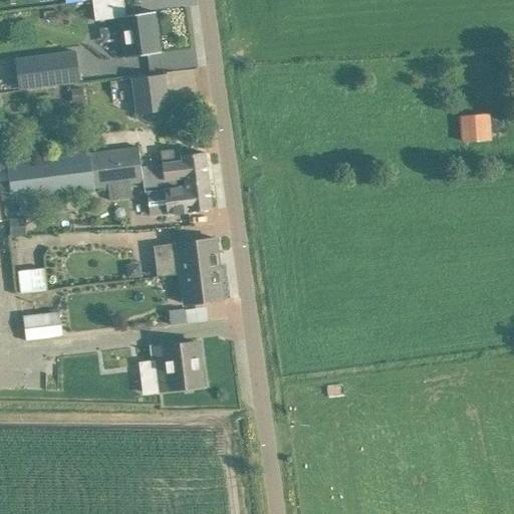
[(125,15),(123,0),(92,0),(95,21),(119,17),(124,57),(160,53),(155,11),(125,15)]
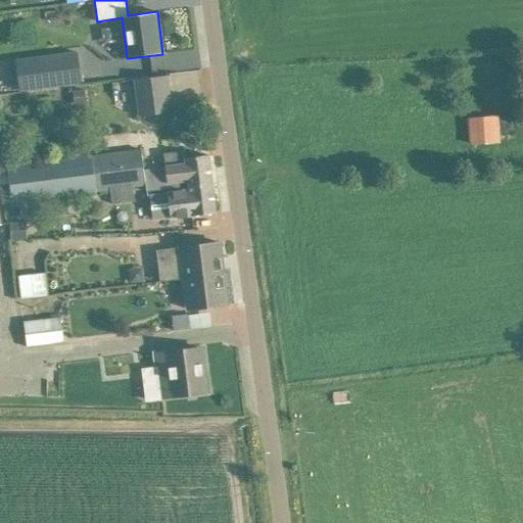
[(77,52),(15,60),(19,90),(81,83),(77,52)]
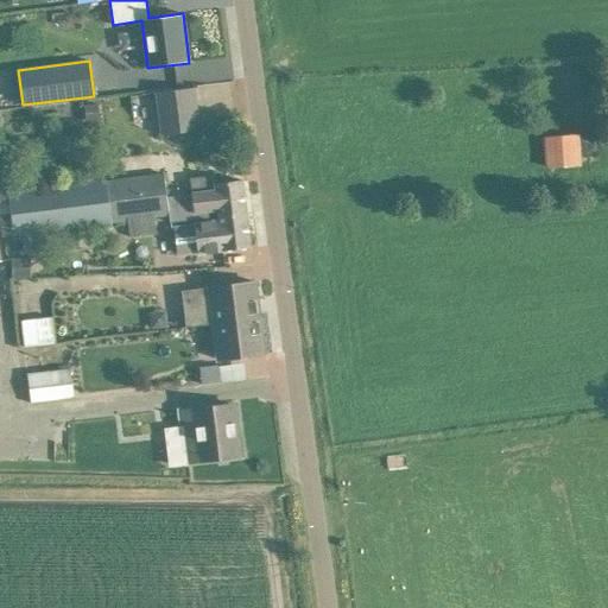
[(156,93),(162,134),(197,130),(191,88),(156,93)]
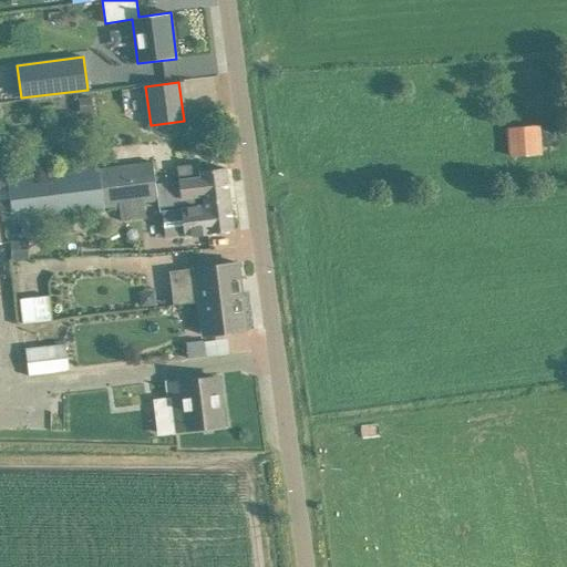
[(79,100),(81,114),(92,113),(90,98),(79,100)]
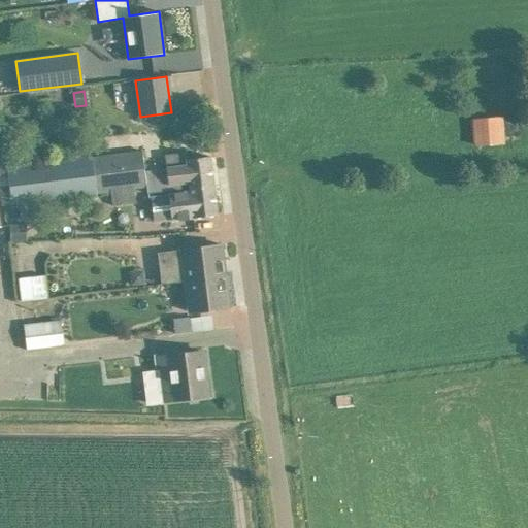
[(472,120),(474,147),(504,144),(502,117),(472,120)]
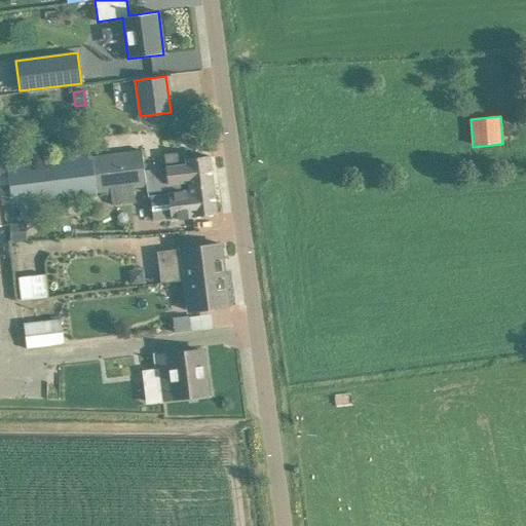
[(0,194),(1,204),(146,186),(145,171),(142,150),(19,166),(17,153),(0,155),(0,194)]
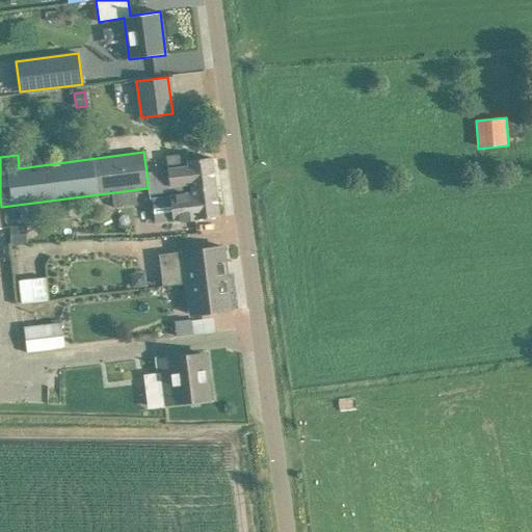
[(191,183),(191,190),(215,187),(212,158),(189,160),(188,153),(166,156),(167,169),(147,173),(148,188),(150,196),(171,193),(171,192),(184,190),(183,184),(191,183)]
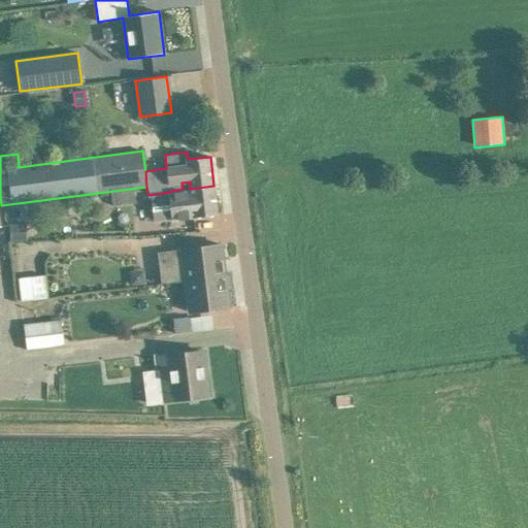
[(213,186),(190,189),(191,192),(151,197),(155,222),(194,217),(194,218),(218,216),(213,186)]
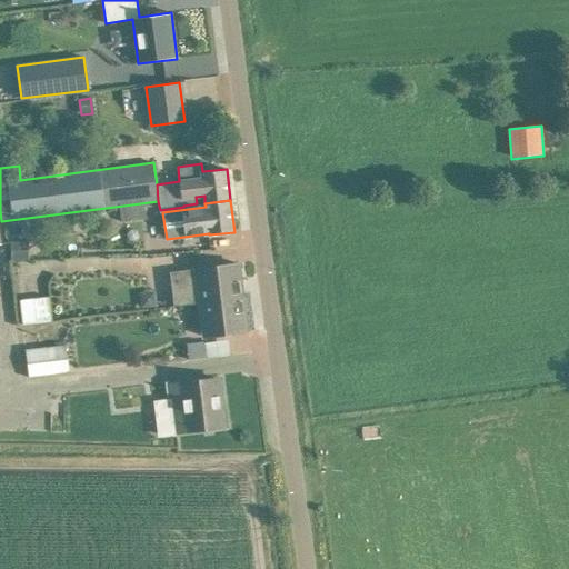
[(99,242),(89,243),(89,252),(100,251),(99,242)]
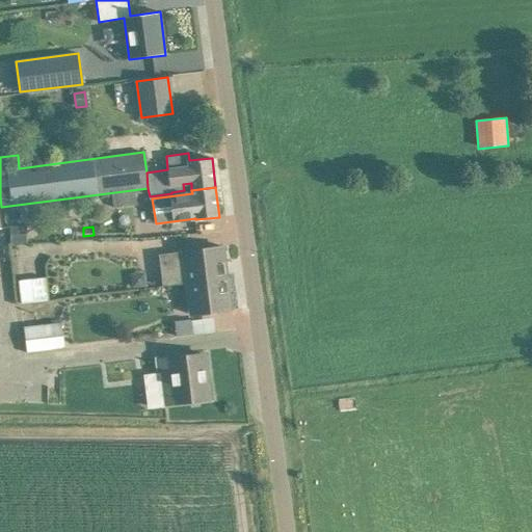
[(26,243),(25,228),(11,229),(11,244),(26,243)]
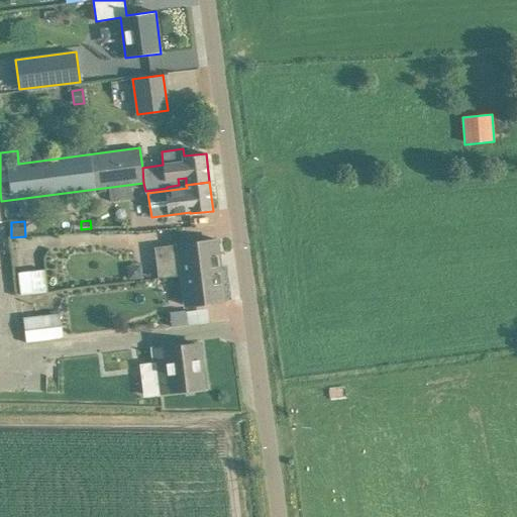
[(174,276),(182,276),(220,270),(217,239),(154,247),(158,279),(174,276)]
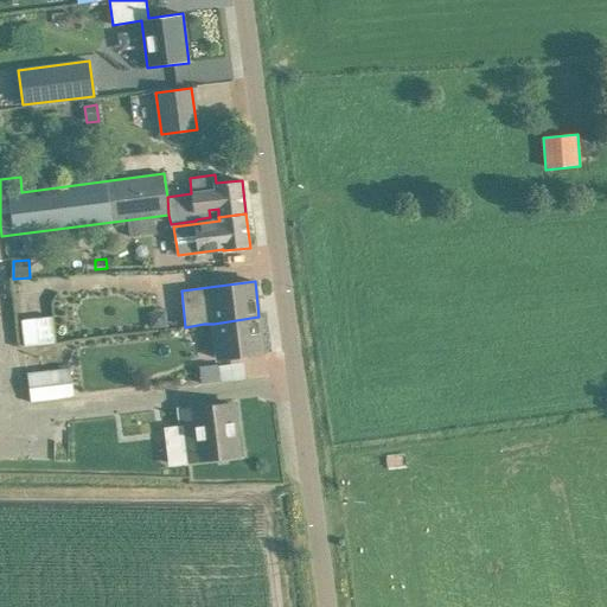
[(21,320),(25,346),(53,342),(50,317),(21,320)]
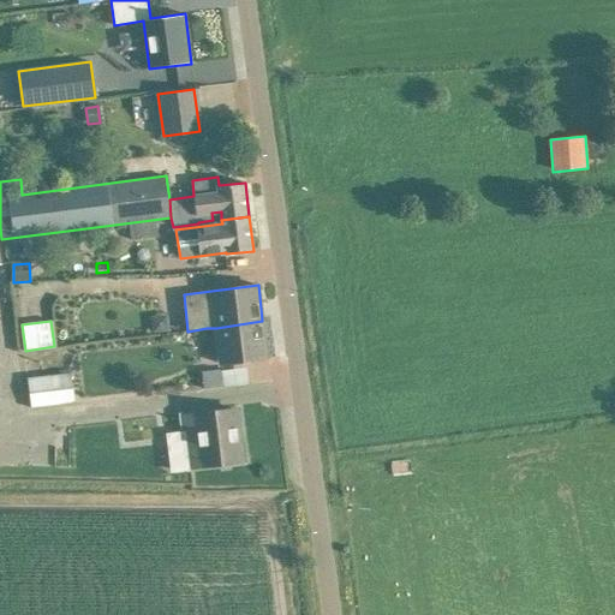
[(262,321),(216,328),(220,363),(267,357),(262,321)]
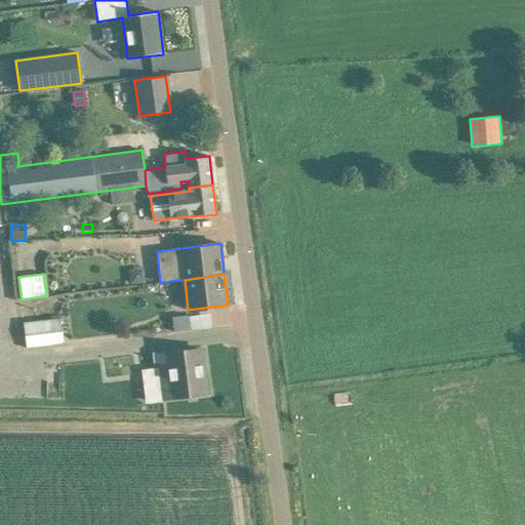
[(24,323),(27,348),(64,344),(61,319),(24,323)]
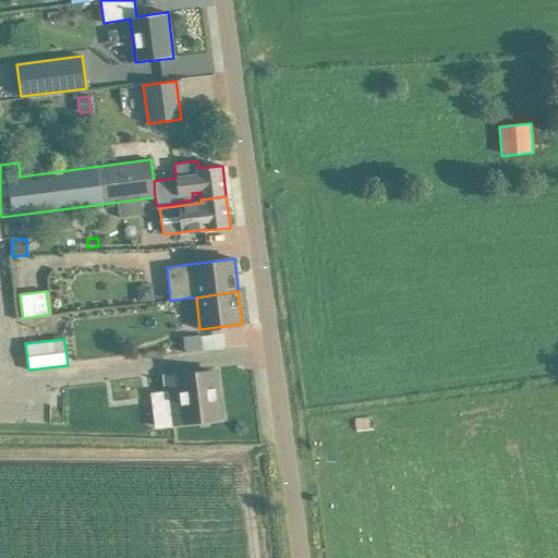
[(166,378),(171,423),(221,417),(216,372),(166,378)]
